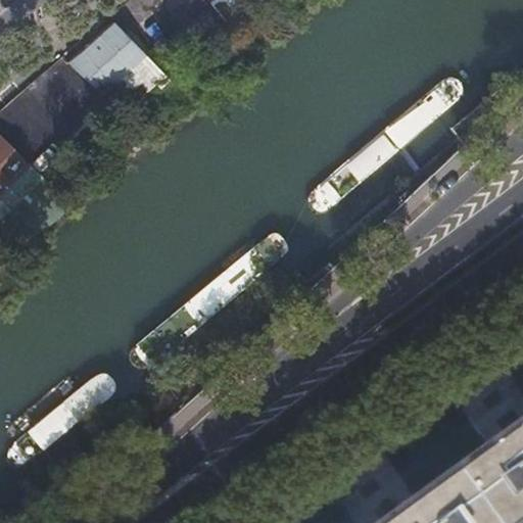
[(210,0),(225,15),(237,5),(236,3),(240,0),(210,0)]
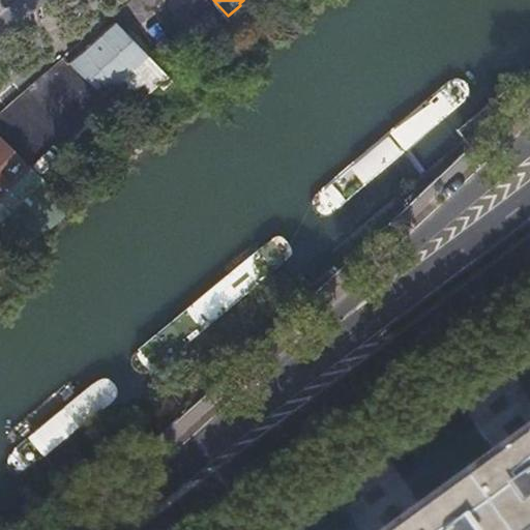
[(240,5),(228,16),(234,23),(245,11),(240,5)]
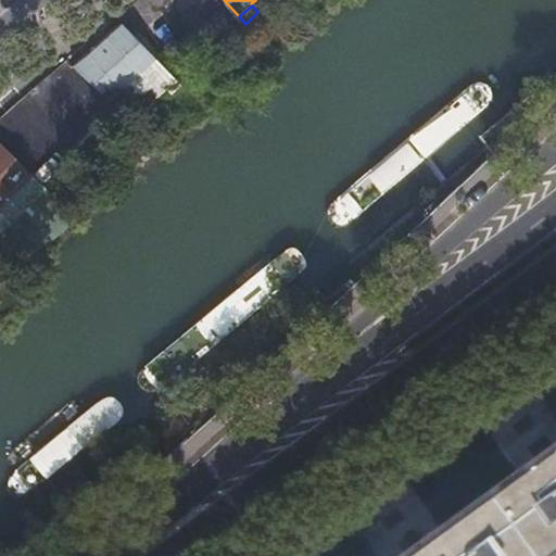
[(72,63),(127,116),(173,76),(121,22),(72,63)]
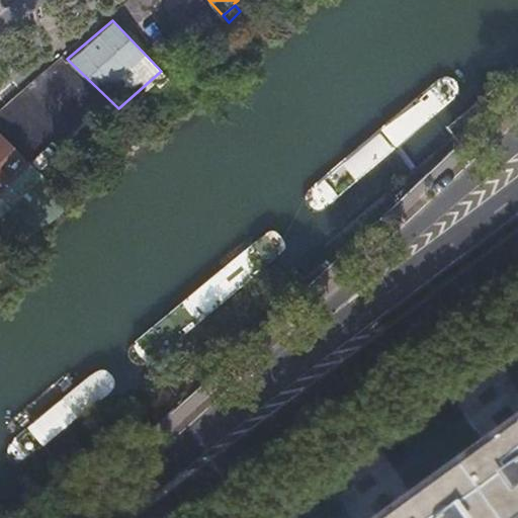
[(161,71),(118,108),(123,113),(134,123),(176,86),(173,83),(161,71)]
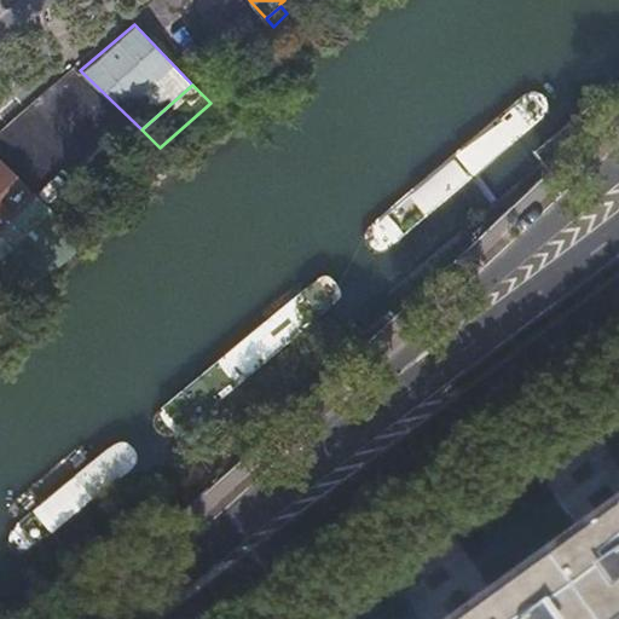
[(0,209),(9,218),(34,191),(0,157),(0,209)]
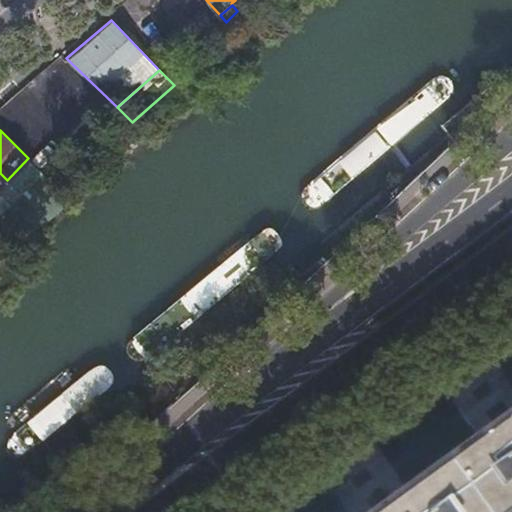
[(378,511),(508,511),(511,509),(511,416),(476,442),(383,508),(378,511)]
